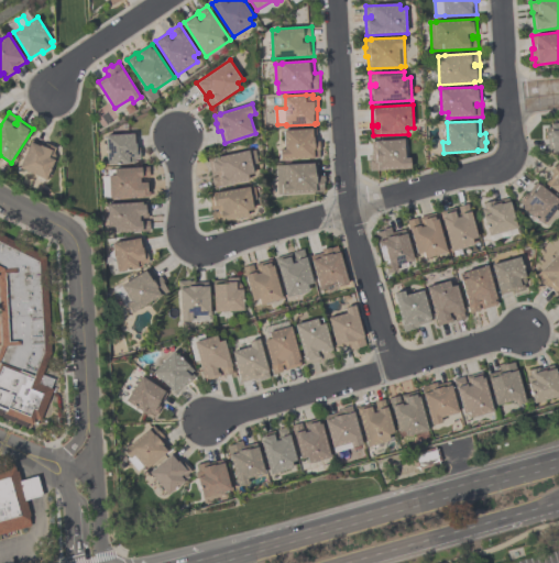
[(548,127),(552,127),(552,123),(558,123),(558,152),(550,152),(550,138),(548,138),(548,127)]
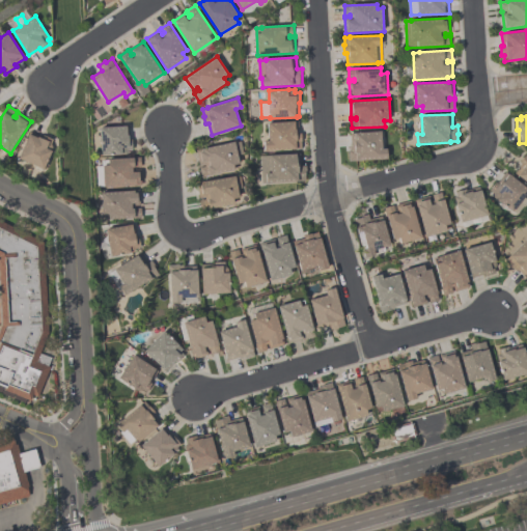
[(266,150),(266,140),(270,140),(269,122),(296,121),(300,121),(300,134),(303,133),(303,141),(302,141),(303,148),(297,148),(298,149),(266,150)]
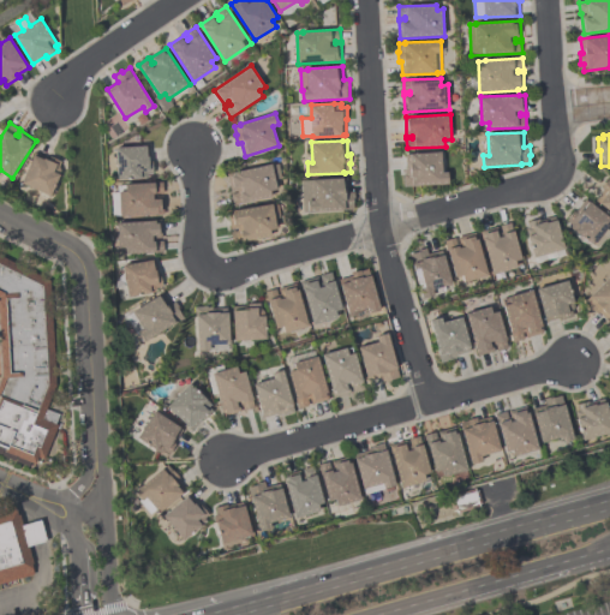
[(118,147),(151,145),(153,161),(154,161),(155,174),(150,174),(150,178),(118,179),(118,147)]
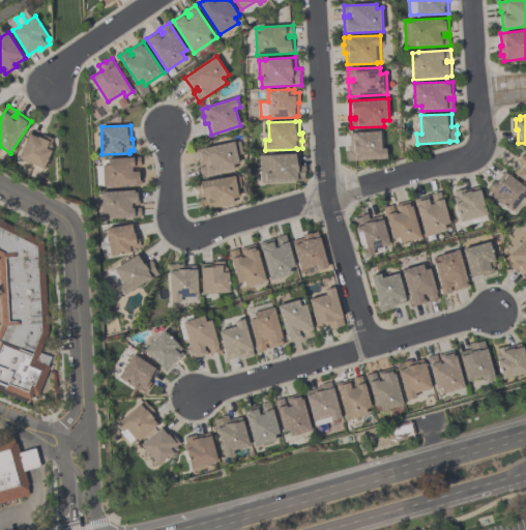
[(387,158),(350,160),(349,150),(350,150),(350,146),(351,146),(351,134),(355,133),(382,130),(382,148),(387,148),(387,158)]
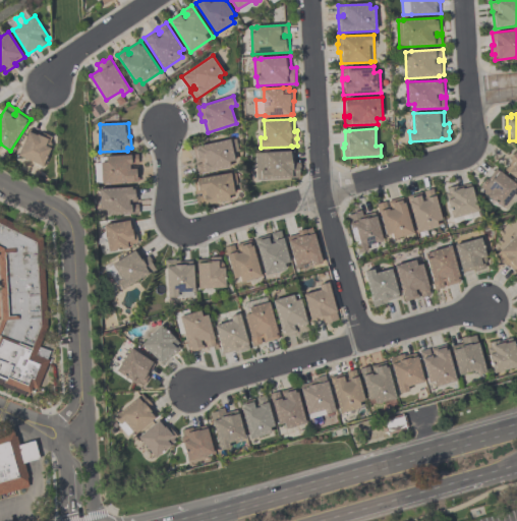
[(44,166),(19,155),(32,129),(43,134),(44,132),(54,136),(52,141),(53,141),(54,142),(54,143),(53,145),(44,166)]
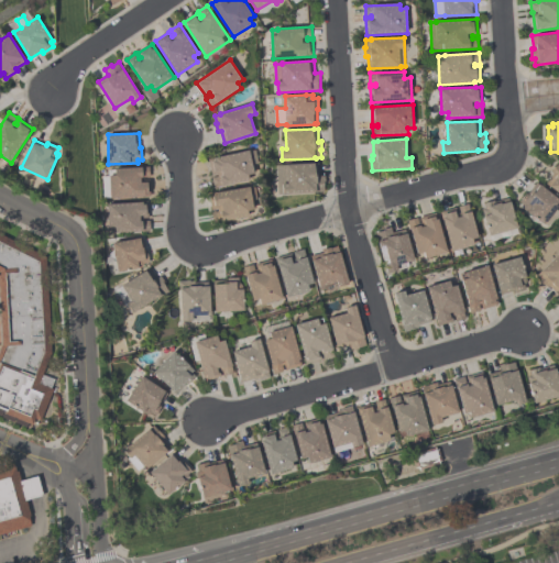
[(258,150),(260,164),(253,165),(255,174),(249,175),(250,180),(215,188),(214,178),(219,176),(219,174),(214,175),(210,158),(250,151),(258,150)]
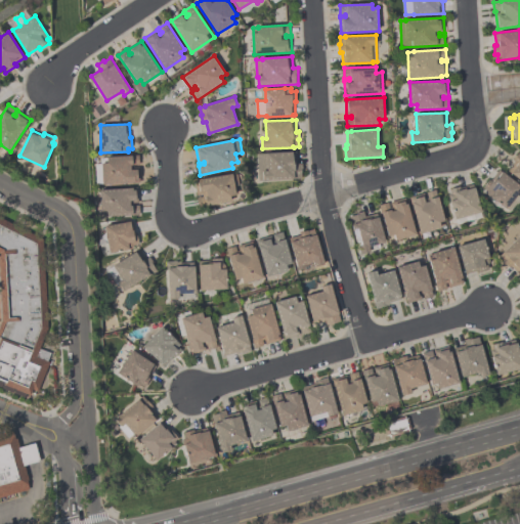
[(303,179),(260,180),(259,154),(298,151),(298,163),(304,163),(304,171),(303,171),(303,179)]
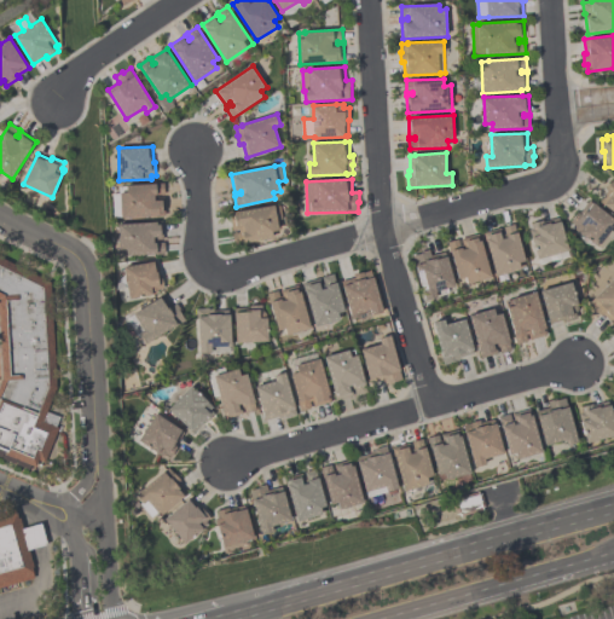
[(613,212),(604,204),(606,203),(602,200),(609,190),(607,189),(613,181),(613,212)]
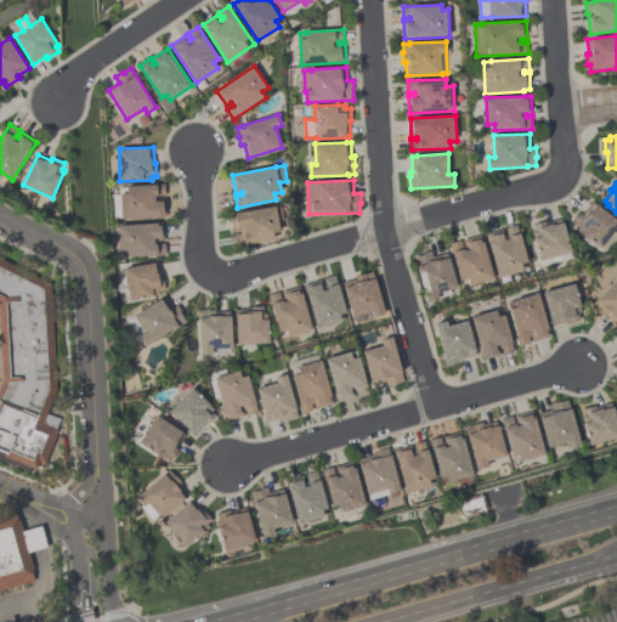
[(168,216),(123,219),(122,187),(128,187),(128,186),(167,185),(168,196),(160,196),(160,198),(167,198),(168,216)]
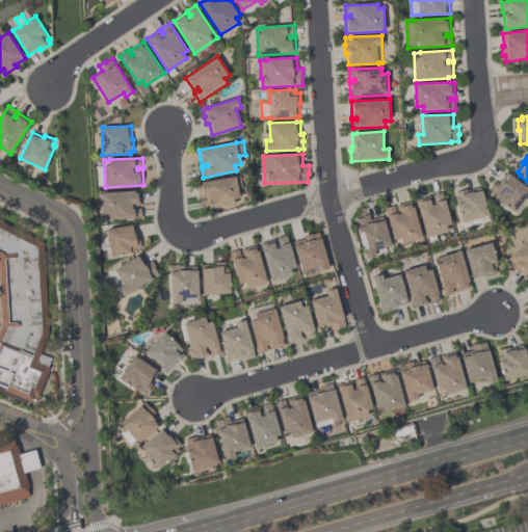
[(520,215),(497,197),(496,197),(495,195),(495,194),(496,193),(493,190),(499,183),(502,185),(503,183),(503,184),(510,175),(527,187),(527,195),(526,196),(527,197),(527,206),(520,215)]
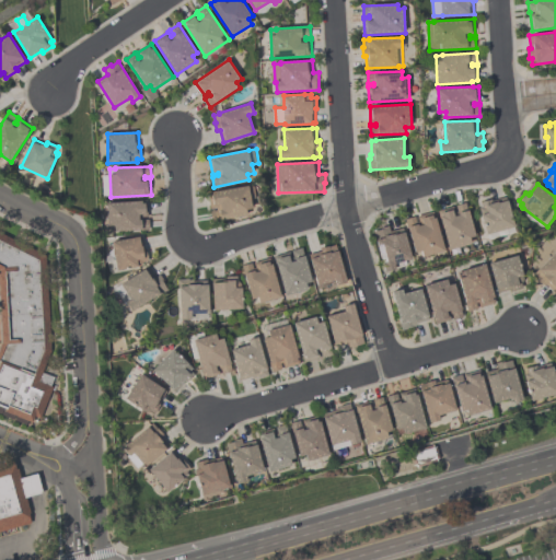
[(209,191),(250,185),(250,187),(255,186),(257,198),(252,199),(253,208),(247,209),(248,216),(221,220),(221,219),(213,220),(212,211),(218,210),(218,208),(211,209),(209,191)]
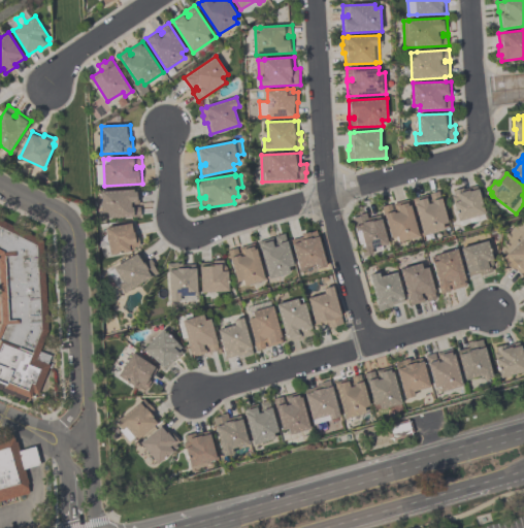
[(460,221),(453,197),(456,196),(455,191),(465,188),(466,191),(470,190),(470,191),(479,189),(486,213),(460,221)]
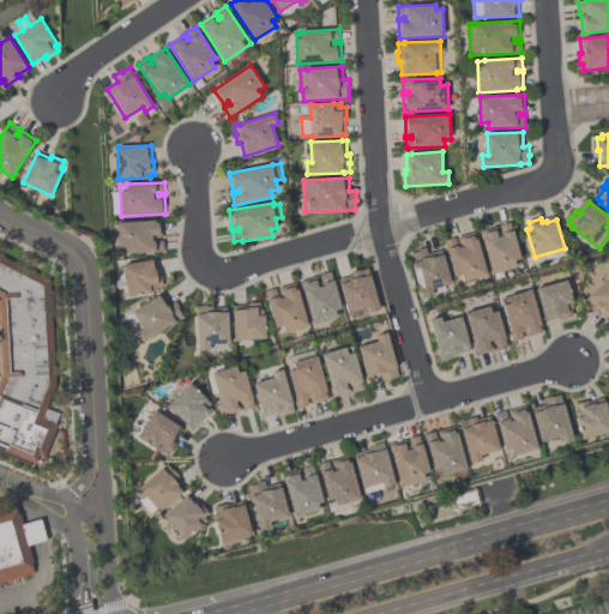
[(120,247),(119,222),(163,220),(164,238),(158,238),(158,240),(164,240),(164,252),(127,253),(127,247),(120,247)]
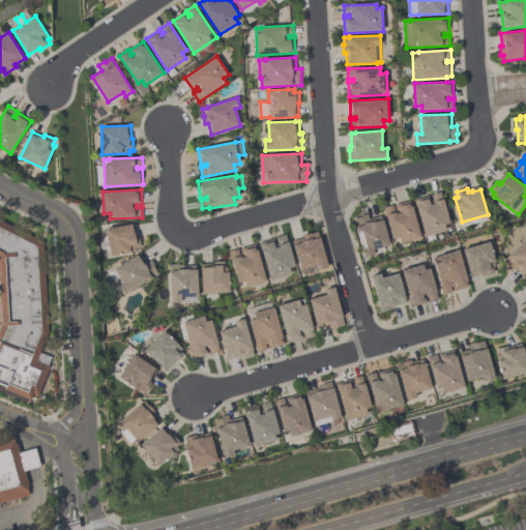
[(426,236),(416,200),(431,196),(432,200),(434,199),(433,194),(442,192),(450,224),(445,225),(447,231),(426,236)]
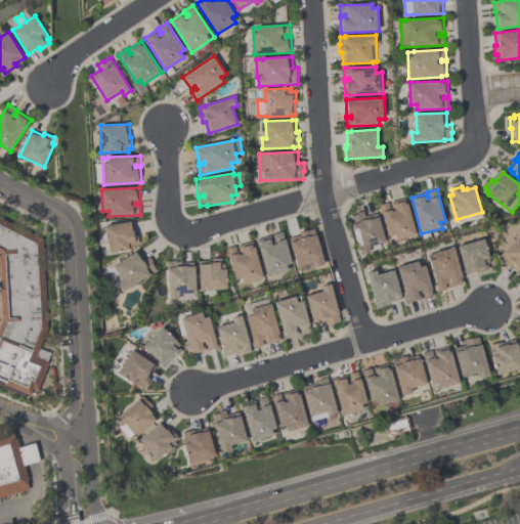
[(390,236),(382,205),(390,203),(391,209),(393,208),(392,203),(404,200),(406,204),(408,204),(418,234),(396,241),(395,234),(390,236)]
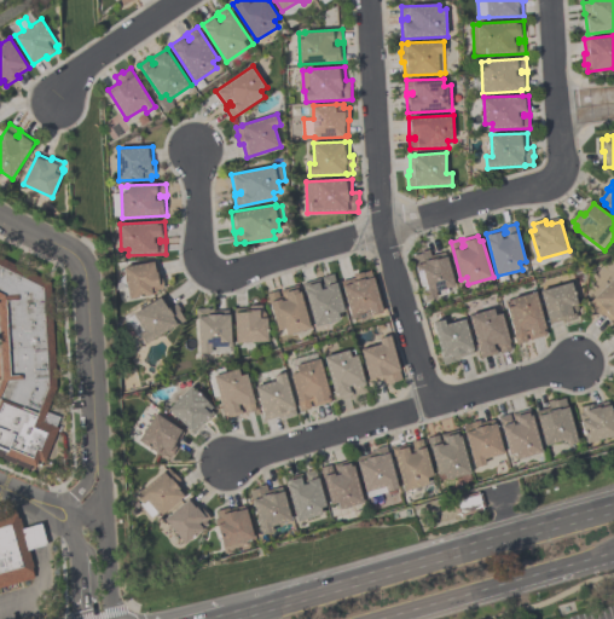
[(446,252),(457,285),(451,288),(451,290),(450,294),(427,300),(415,255),(424,253),(423,252),(432,249),(433,255),(446,252)]
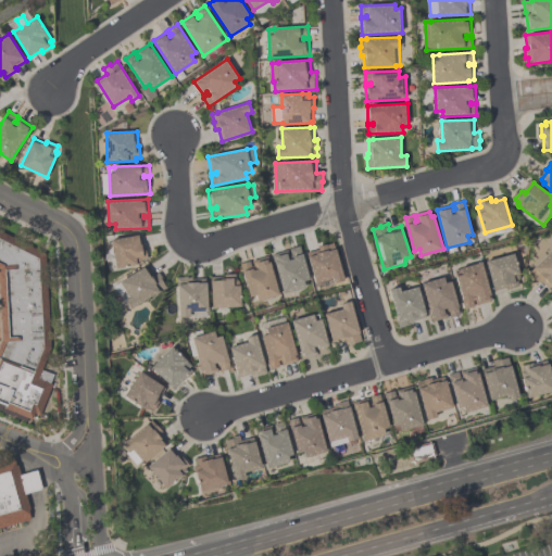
[(0,227),(53,252),(60,349),(46,350),(32,386),(44,391),(35,412),(0,396),(0,363),(1,361),(0,359),(0,353),(3,344),(0,300),(0,227)]
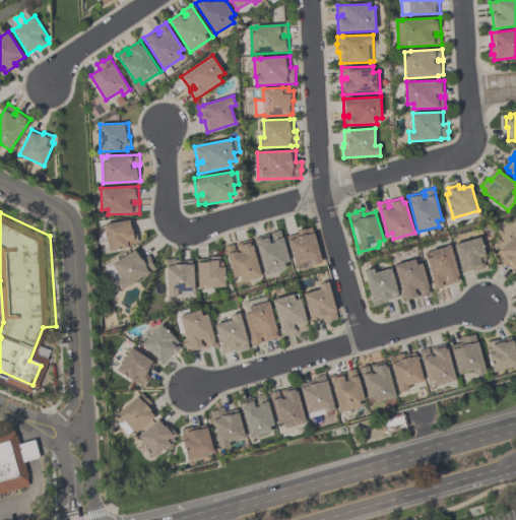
[(134,219),(136,233),(138,233),(139,242),(134,243),(134,246),(129,246),(129,247),(110,251),(105,223),(130,219),(131,220),(134,219)]
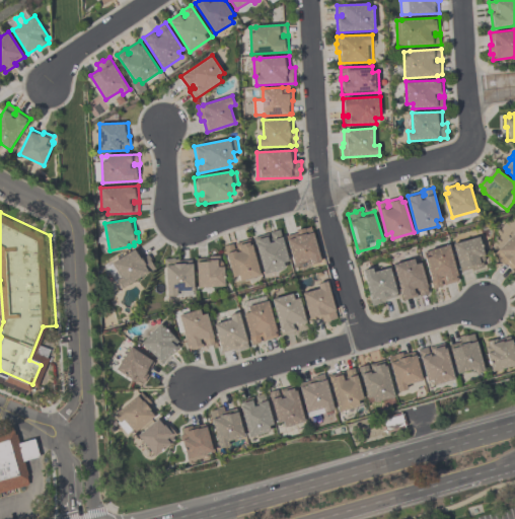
[(288,236),(299,233),(298,230),(305,228),(306,229),(313,227),(313,229),(322,262),(313,265),(312,260),(295,264),(288,236)]
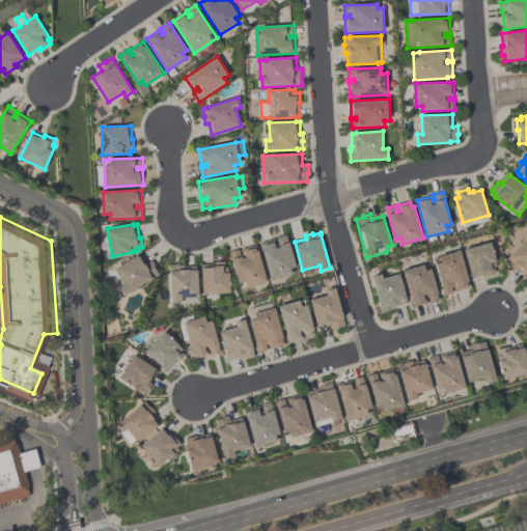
[(261,243),(272,280),(293,275),(292,269),(297,267),(288,234),(278,238),(280,244),(278,244),(277,239),(261,243)]
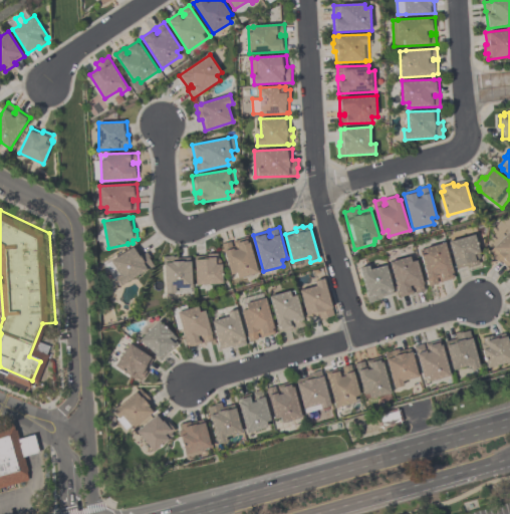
[(481,264),(471,267),(470,266),(458,269),(450,242),(475,234),(481,254),(482,256),(481,257),(481,258),(480,259),(481,264)]
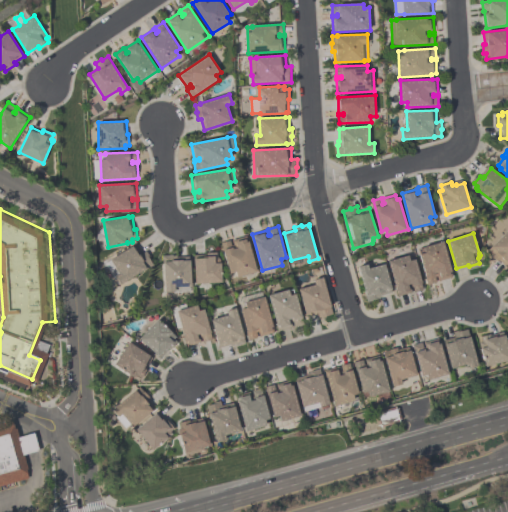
[(248,236),(258,272),(238,277),(236,272),(231,273),(222,243),(231,240),(233,245),(235,245),(234,240),(248,236)]
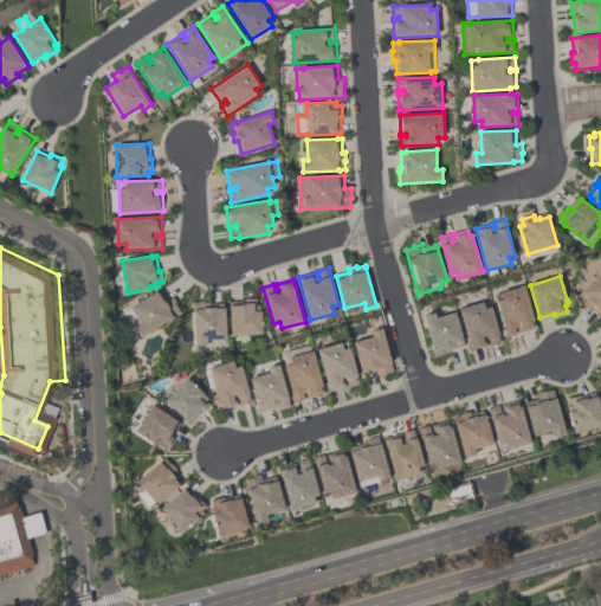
[(525,285),(537,328),(521,333),(519,327),(516,328),(518,334),(508,336),(497,301),(498,301),(497,295),(502,294),(502,292),(525,285)]
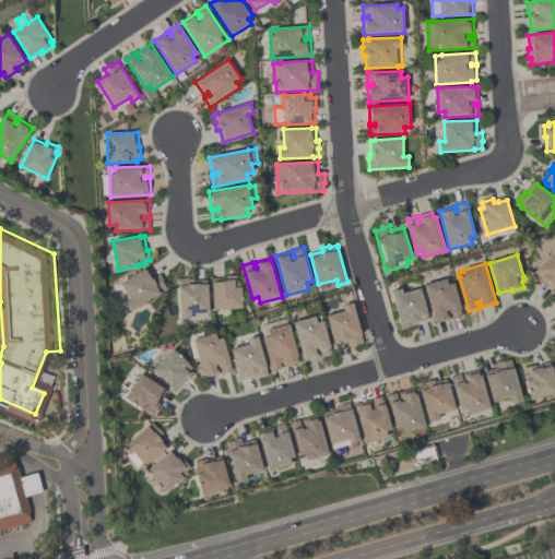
[(169,288),(133,310),(128,300),(130,299),(127,292),(128,292),(122,283),(150,266),(156,277),(162,274),(169,288)]
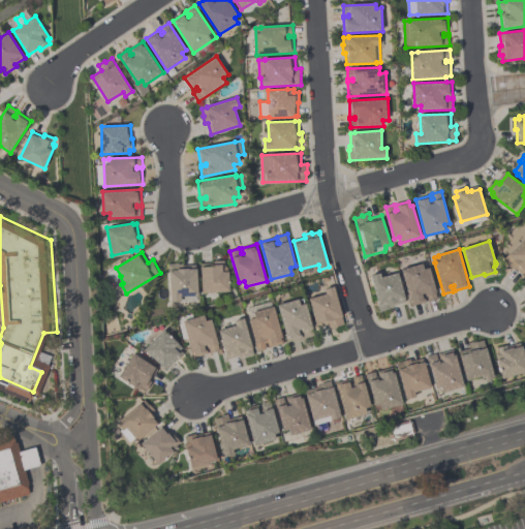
[(230,291),(204,293),(202,263),(215,263),(215,261),(226,260),(226,266),(229,268),(230,291)]
